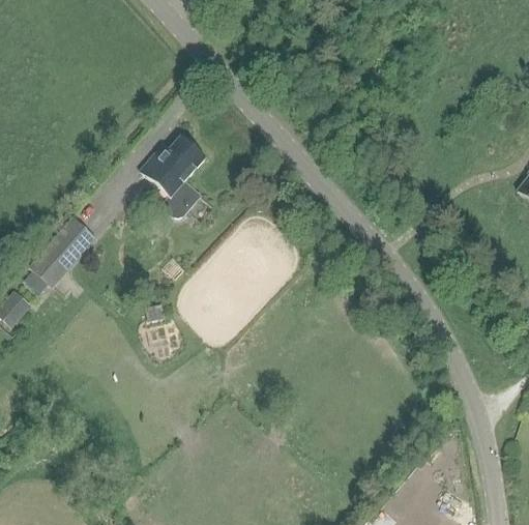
[(165,143),(164,142),(139,169),(169,196),(165,200),(164,204),(165,209),(172,215),(177,216),(181,215),(200,195),(184,181),(205,156),(180,135),(167,150),(162,146),(165,143)]
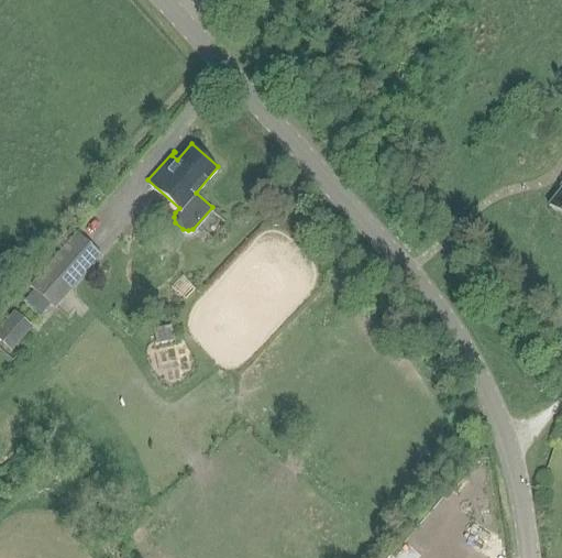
[(561,184),(549,201),(561,210),(561,184)]
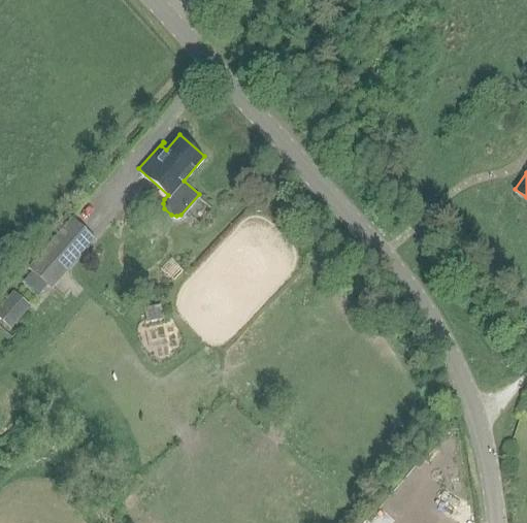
[(96,237),(71,216),(27,265),(52,287),(96,237)]
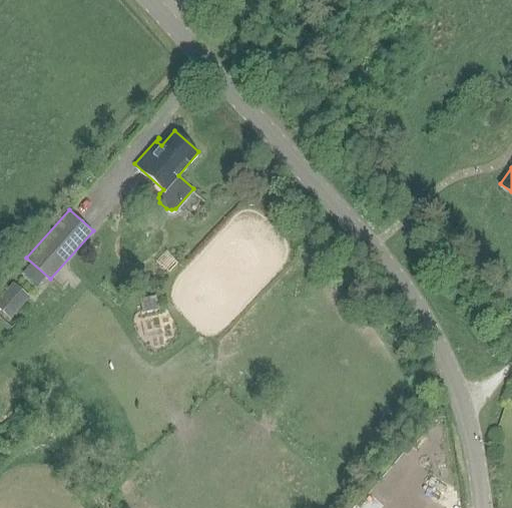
[(15,281),(2,295),(17,308),(29,294),(15,281)]
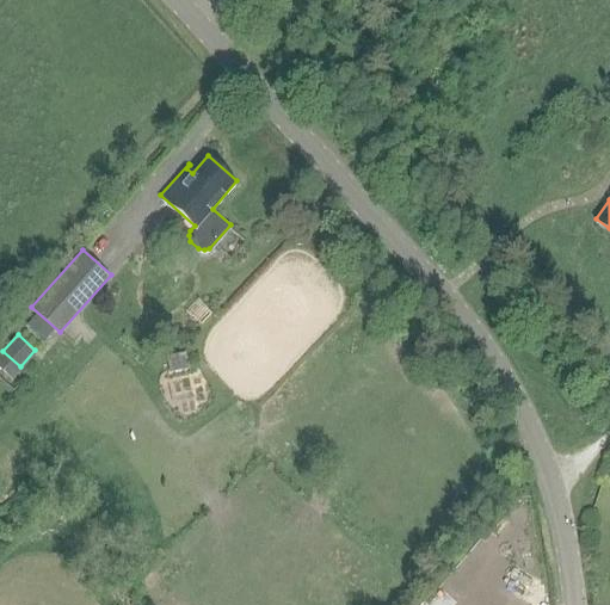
[(188,349),(167,352),(170,369),(190,365),(188,349)]
